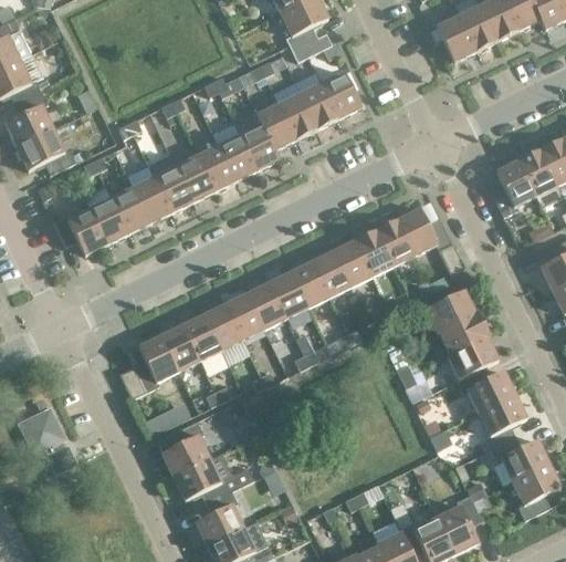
[(37,0),(35,8),(50,10),(51,0),(37,0)]
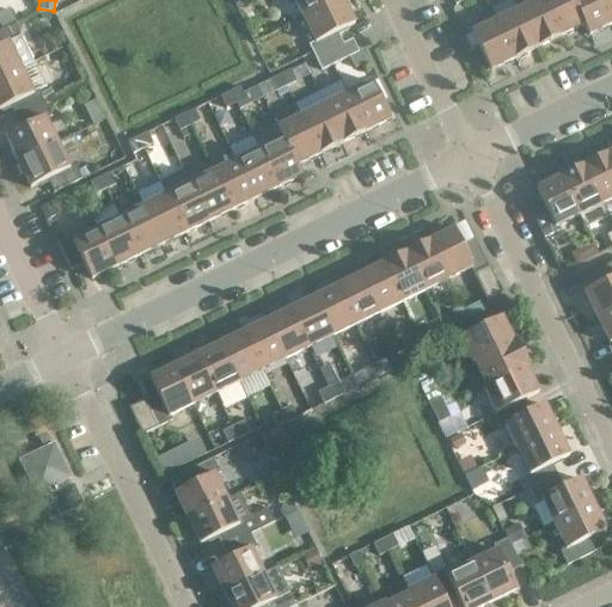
[(294,0),(303,14),(330,0),(294,0)]
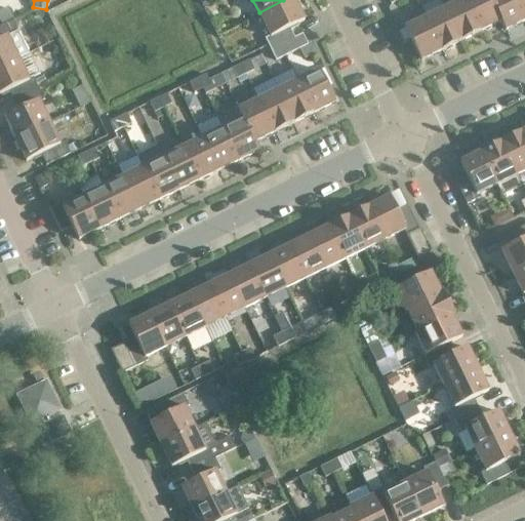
[(304,17),(295,0),(283,0),(259,12),(270,33),(265,35),(270,46),(280,41),(294,35),(289,25),(304,17)]
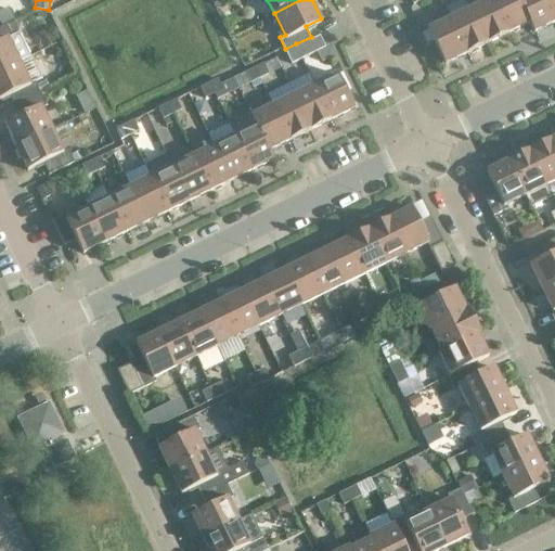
[(508,29),(493,0),(480,0),(469,5),(487,40),(508,29)]
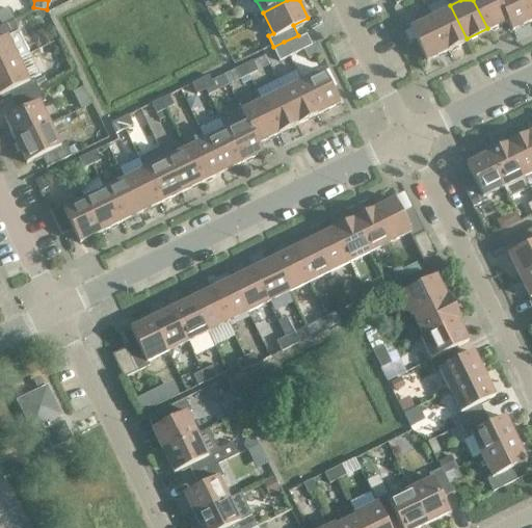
[(473,0),(487,28),(507,19),(498,0),(473,0)]
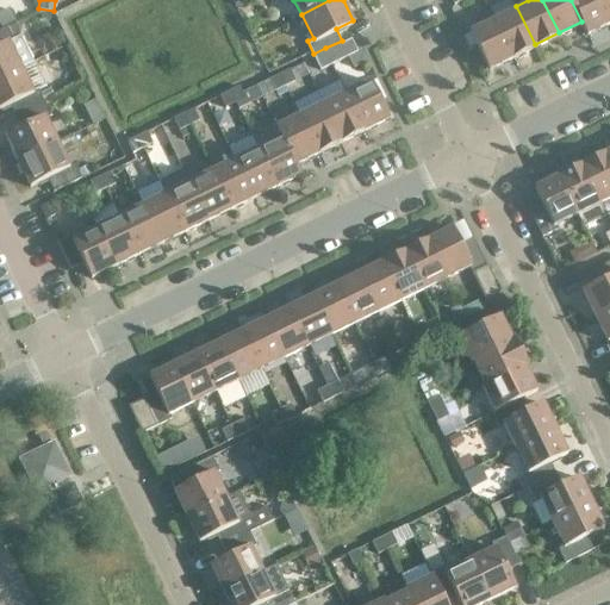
[(609,19),(601,0),(571,0),(582,22),(586,32),(609,19)]
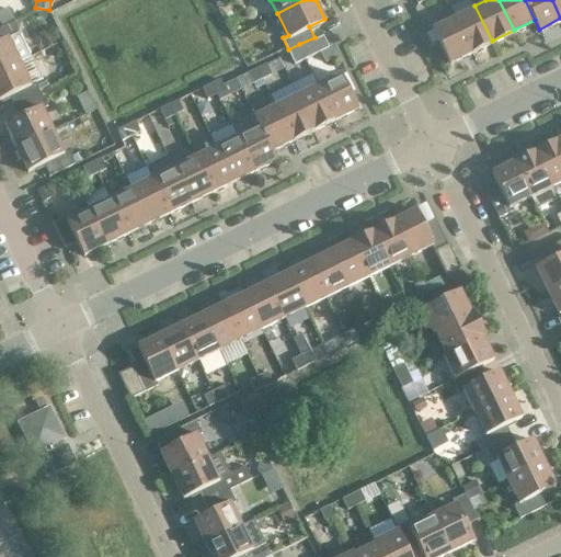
[(9,6),(0,9),(0,22),(0,24),(14,16),(9,6)]
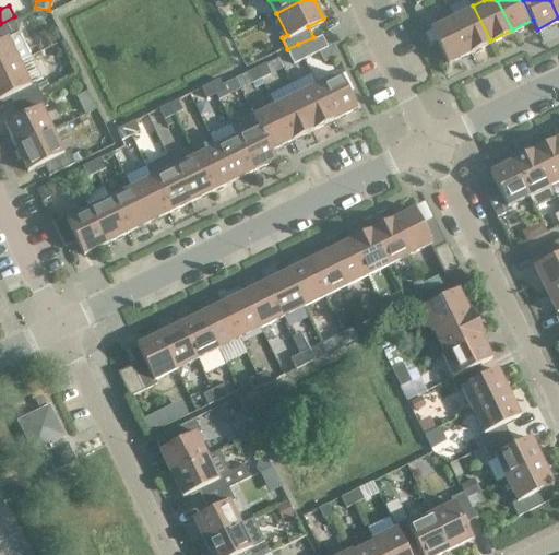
[(490,40),(473,6),(452,15),(470,51),(490,40)]
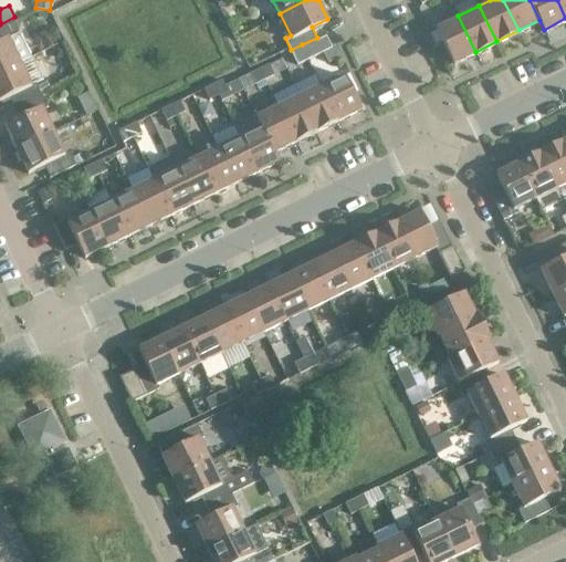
[(475,52),(458,16),(436,27),(453,62),(475,52)]
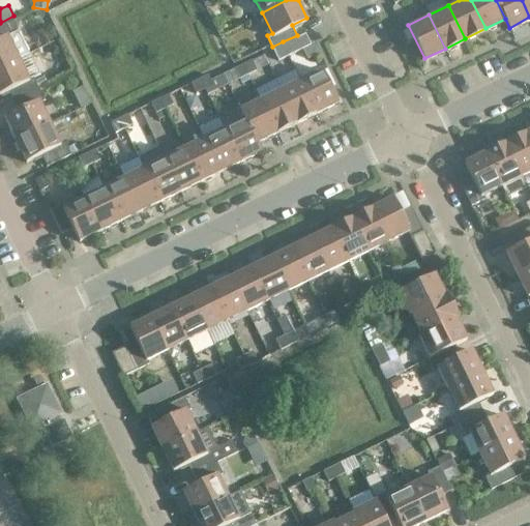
[(0,64),(18,56),(29,51),(18,28),(11,31),(6,21),(0,23),(0,64)]
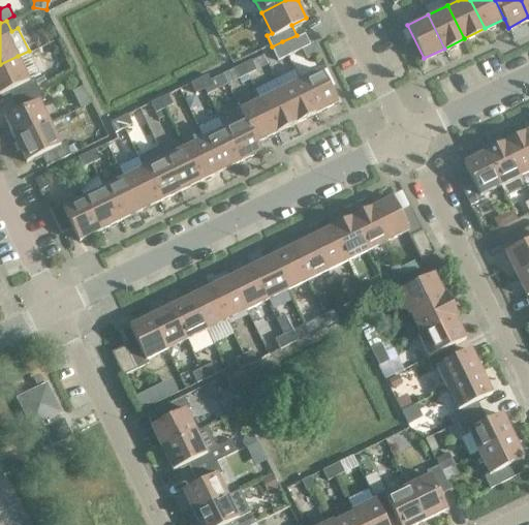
[(304,31),(297,35),(282,41),(287,53),(310,41),(304,31)]
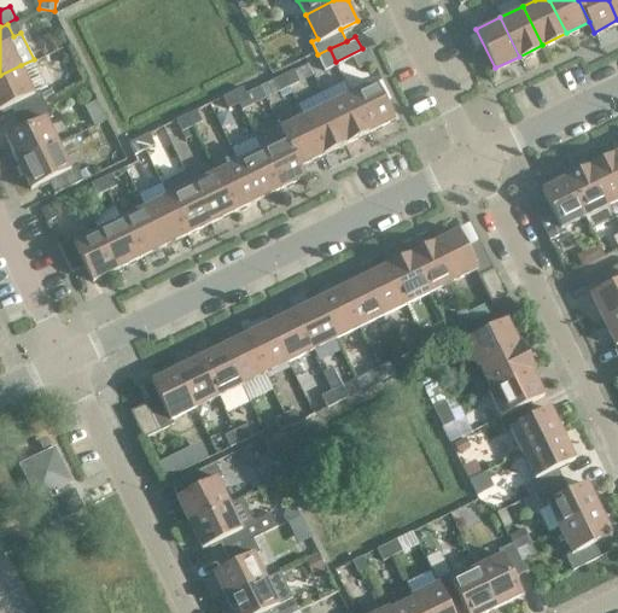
[(336,62),(330,48),(318,54),(324,68),(336,62)]
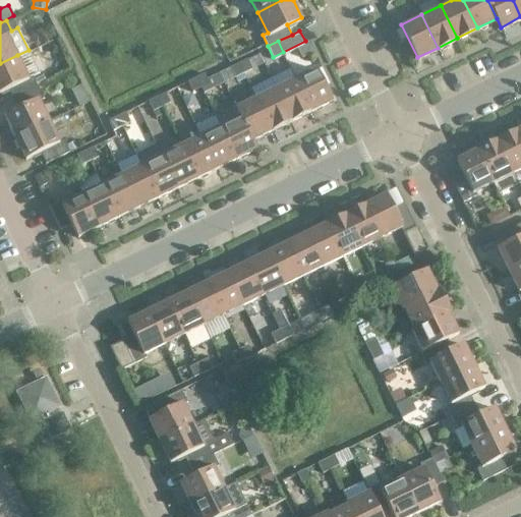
[(308,41),(298,46),(303,56),(313,51),(308,41)]
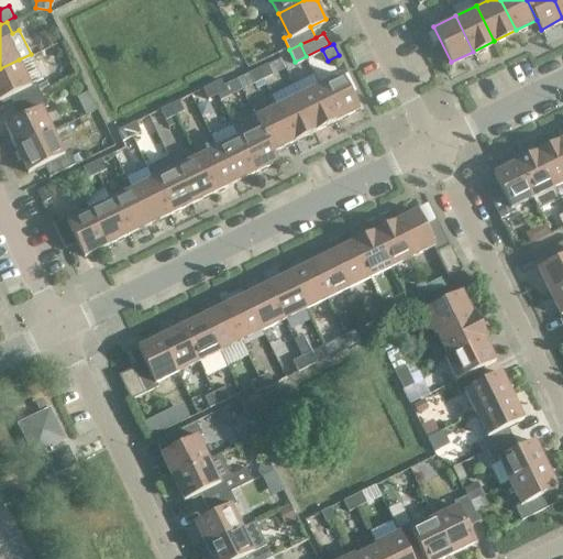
[(30,81),(19,59),(0,68),(0,97),(10,94),(14,105),(41,91),(36,83),(34,79),(30,81)]
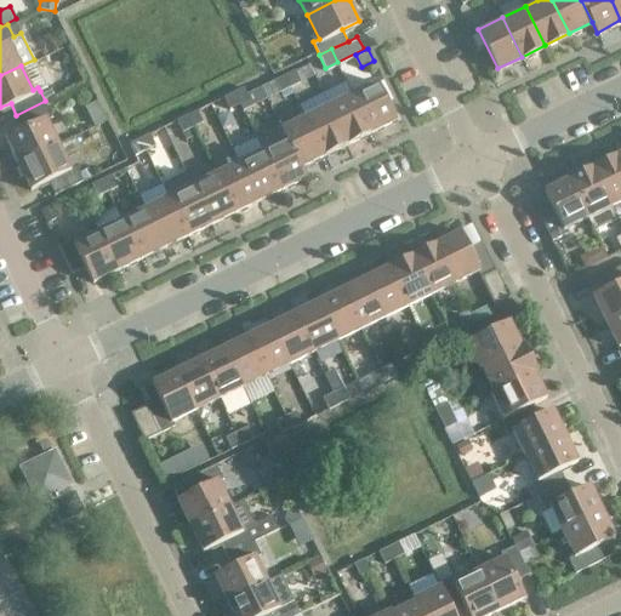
[(294,67),(284,72),(290,84),(300,79),(294,67)]
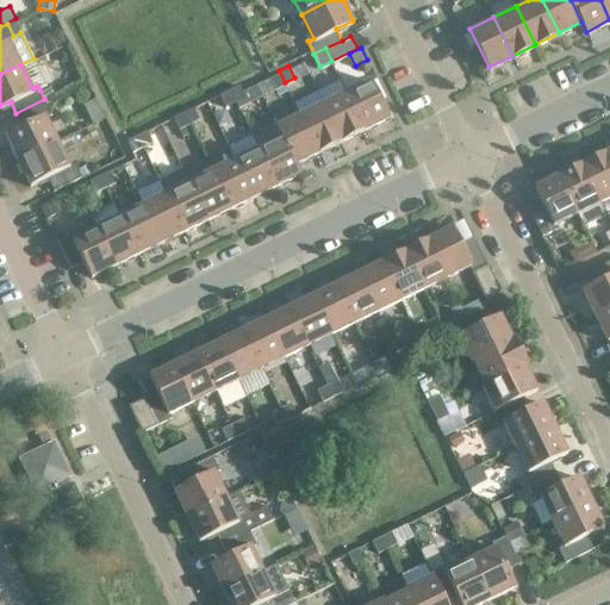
[(285,82),(279,70),(269,75),(275,87),(285,82)]
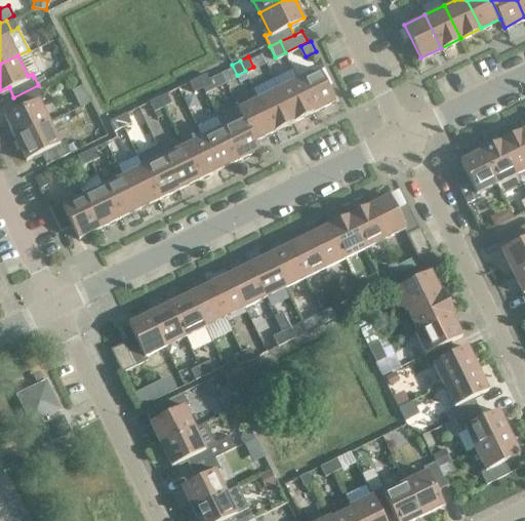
[(318,67),(297,77),(314,110),(334,99),(318,67)]
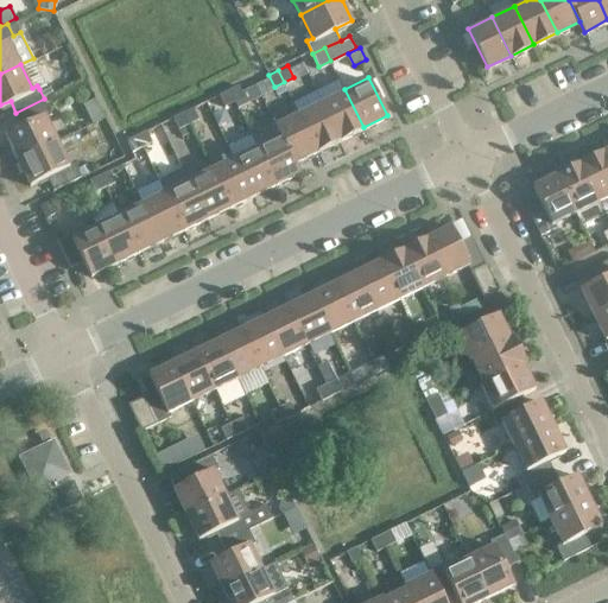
[(244,94),(239,82),(228,87),(234,99),(244,94)]
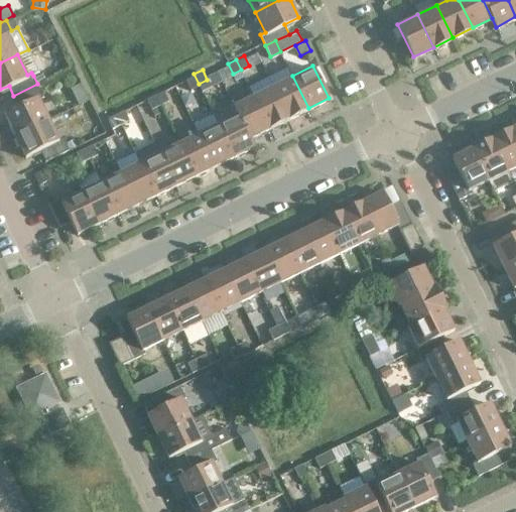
[(42,72),(33,76),(37,84),(46,79),(42,72)]
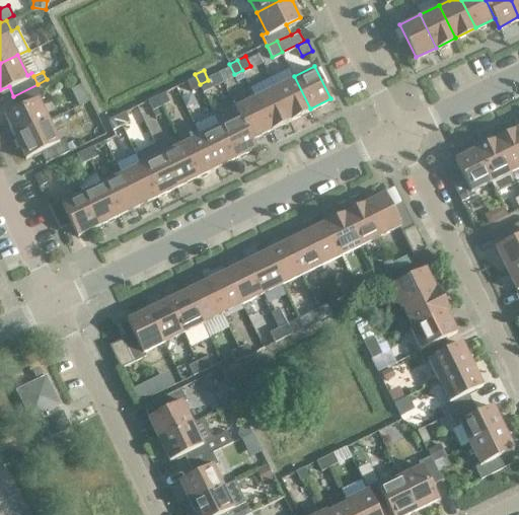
[(200,84),(195,74),(187,78),(192,88),(200,84)]
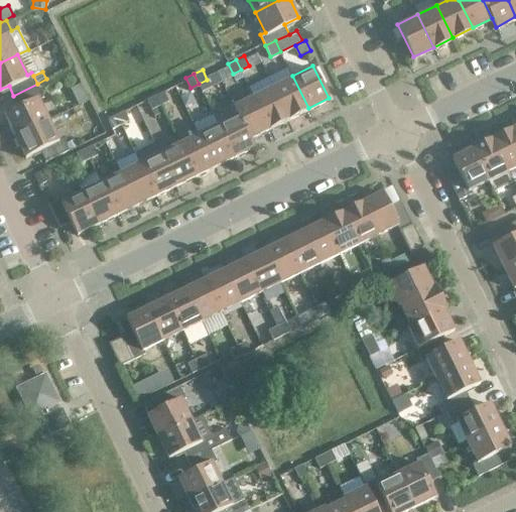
[(308,108),(292,76),(273,86),(288,118),(308,108)]
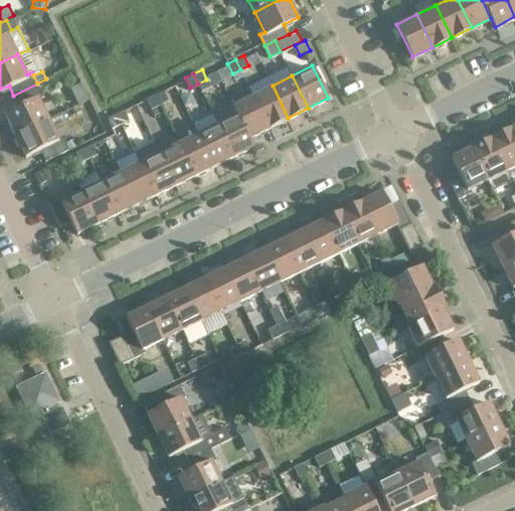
[(37,83),(13,96),(18,105),(4,113),(14,134),(48,118),(38,97),(42,95),(37,83)]
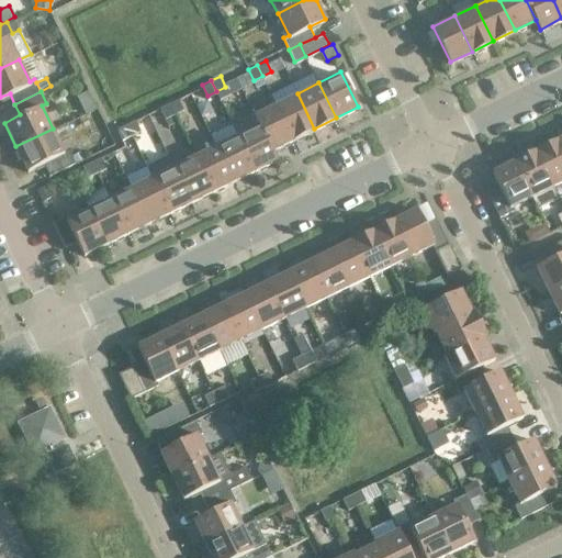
[(314,129),(298,93),(276,103),(293,138),(314,129)]
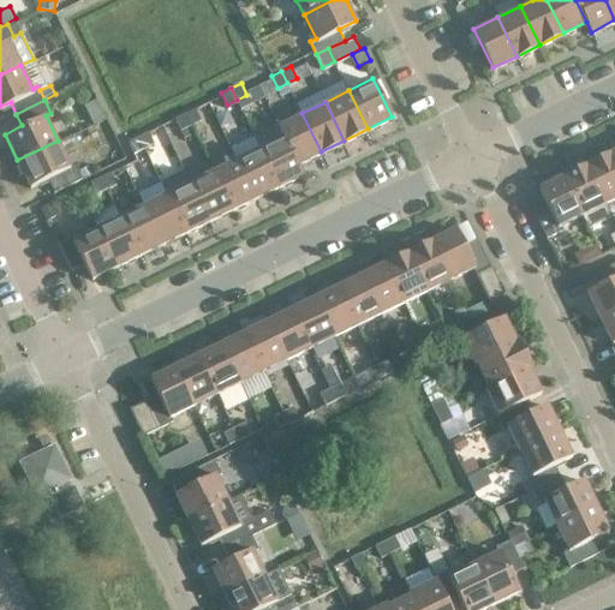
[(201,118),(195,106),(185,111),(190,123),(201,118)]
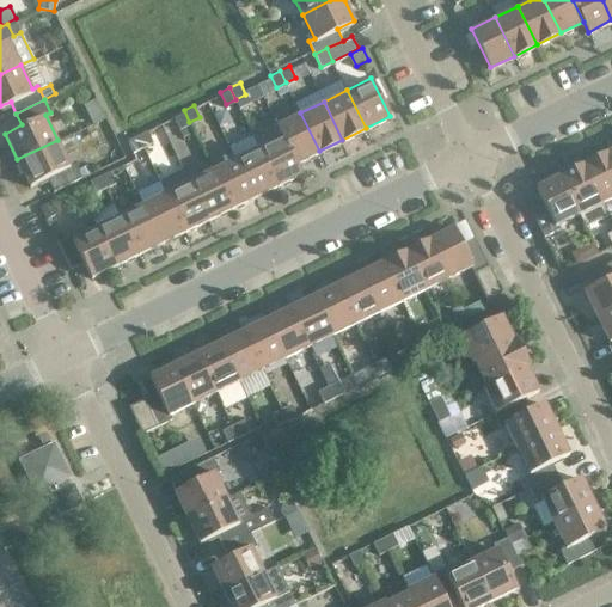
[(189,122),(184,110),(173,115),(179,127),(189,122)]
